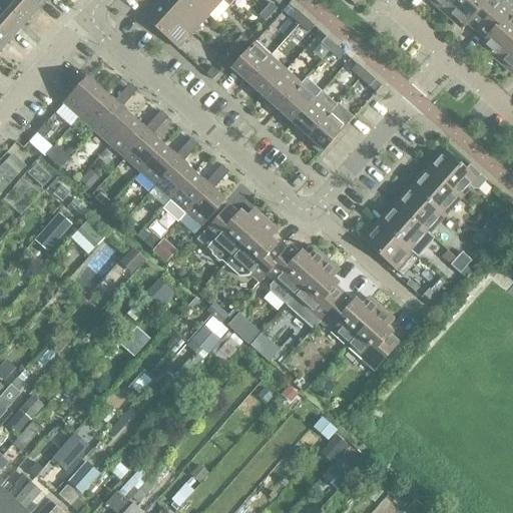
[(25,22),(0,0),(0,28),(11,38),(25,22)]
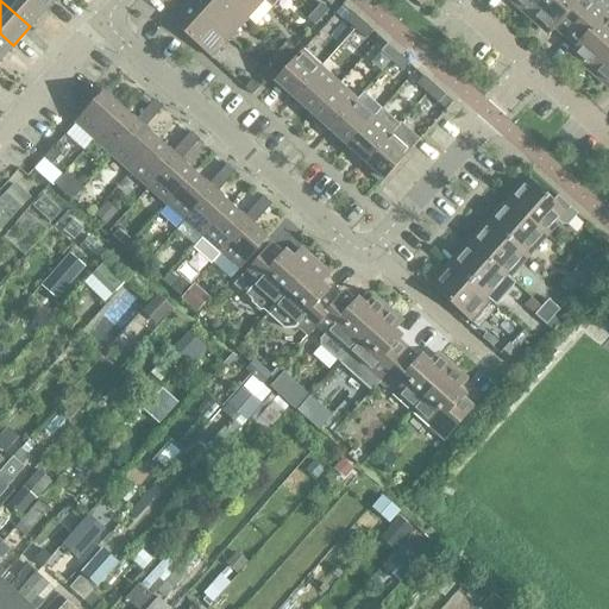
[(48,7),(38,0),(0,0),(30,26),(48,7)]
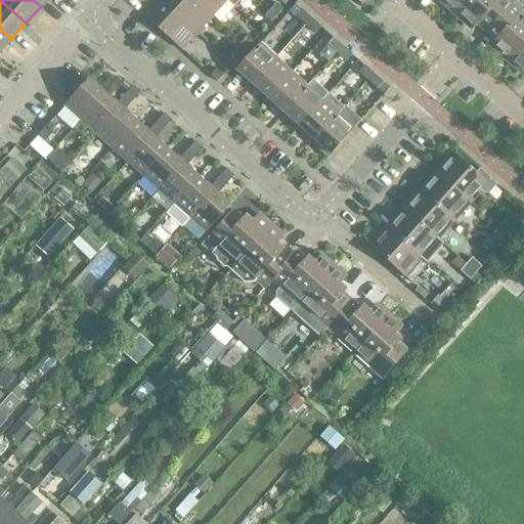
[(212,15),(193,0),(163,0),(162,1),(197,32),(212,15)]
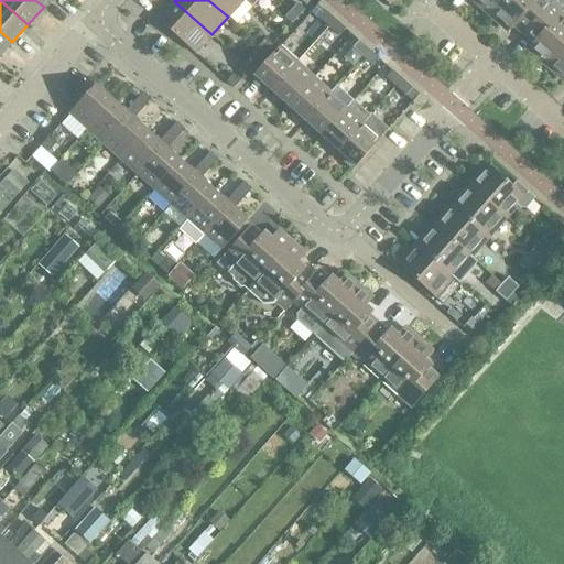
[(242,0),(208,0),(228,17),(242,0)]
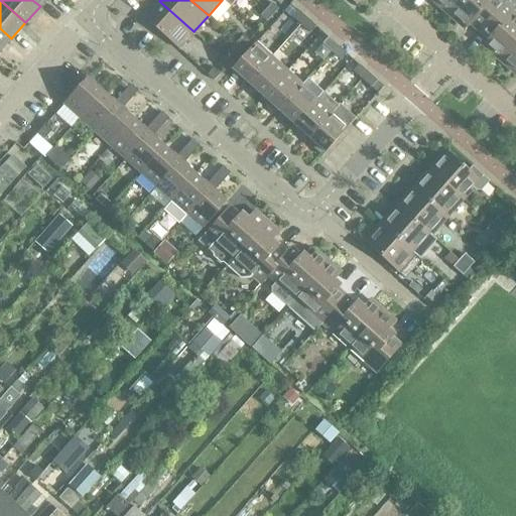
[(435,0),(448,11),(459,0),(435,0)]
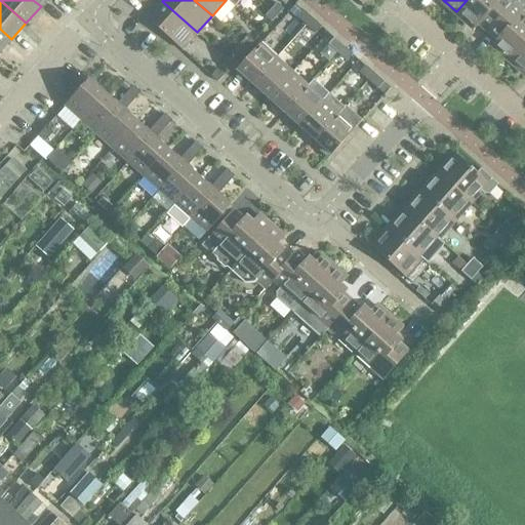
[(467,0),(456,11),(475,28),(480,22),(489,29),(514,0),(467,0)]
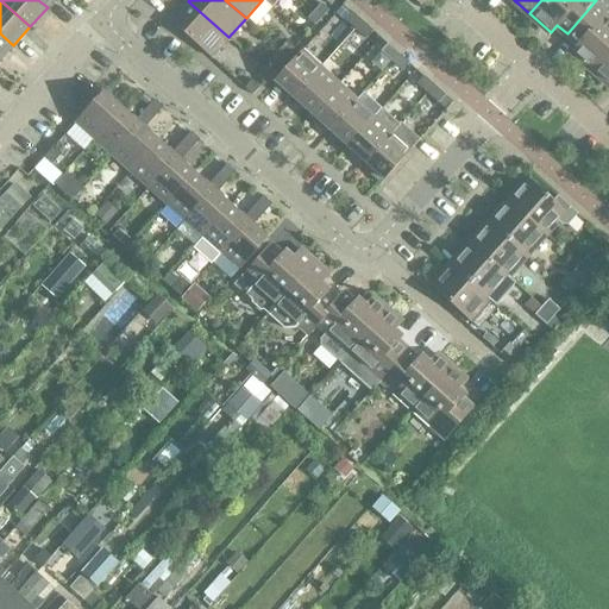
[(608,1),(607,0),(596,0),(567,33),(577,43),(571,50),(591,68),(608,48),(608,19),(603,16),(608,8),(608,1)]
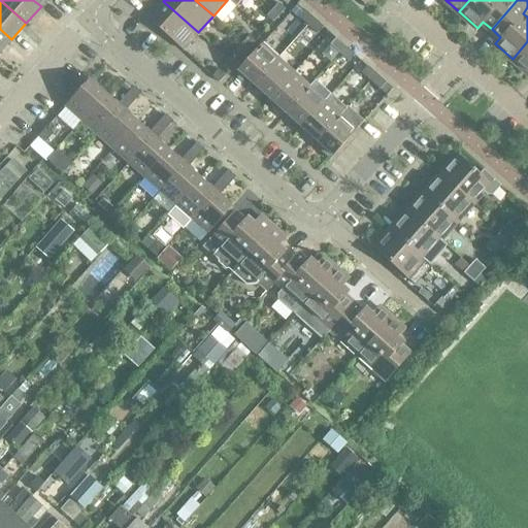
[(198,32),(163,1),(147,19),(183,50),(198,32)]
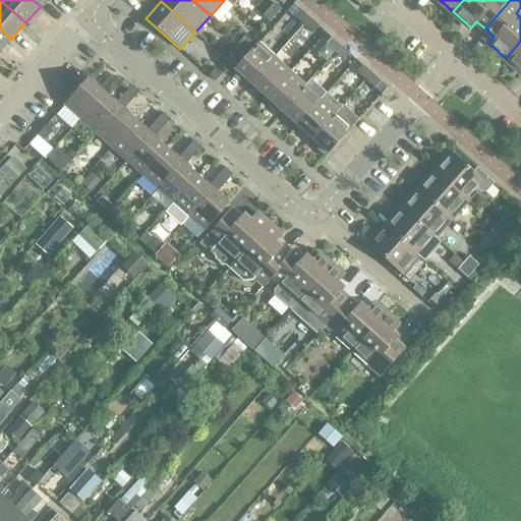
[(268,9),(275,14),(281,8),(274,2),(268,9)]
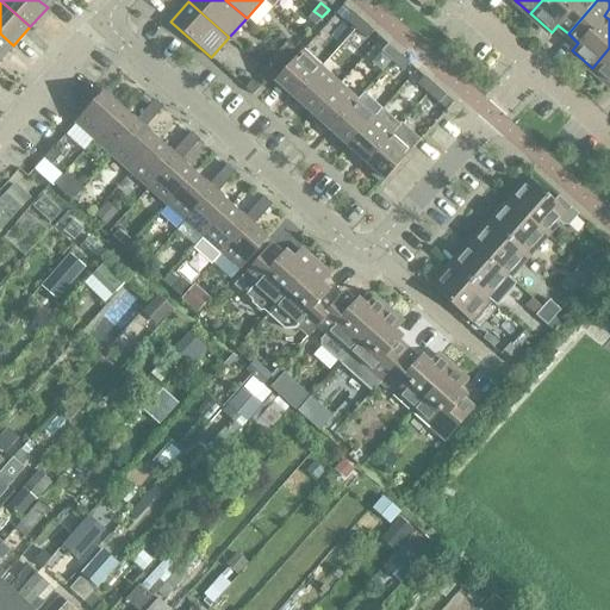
[(307,18),(315,25),(322,17),(313,11),(307,18)]
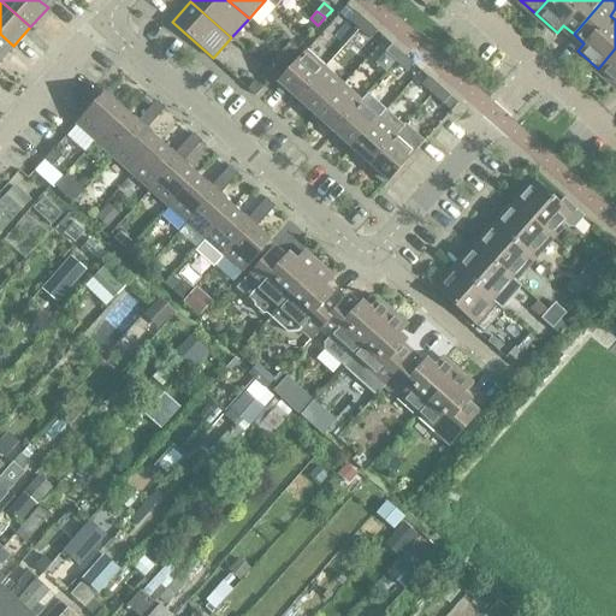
[(369,39),(377,30),(354,11),(348,18),(369,39)]
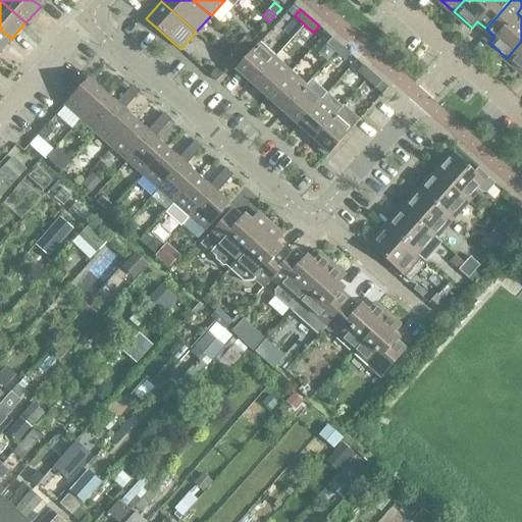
[(0,51),(11,39),(0,29),(0,51)]
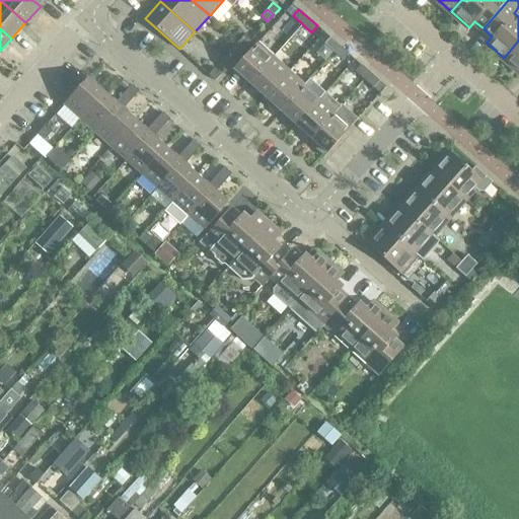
[(244,48),(250,41),(243,34),(237,42),(244,48)]
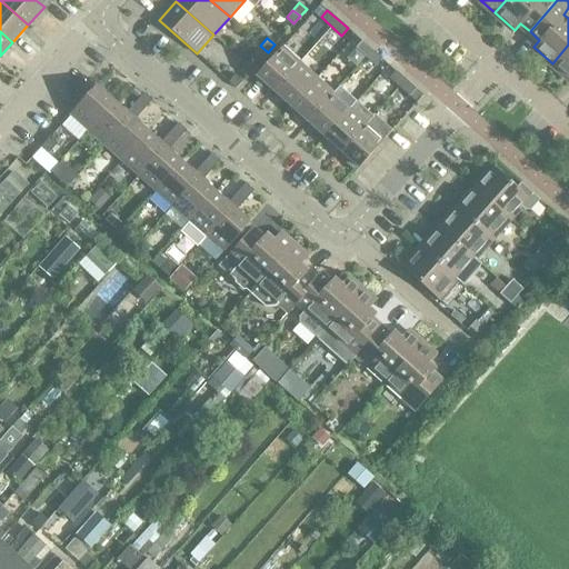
[(378,55),(361,40),(355,48),(371,62),(378,55)]
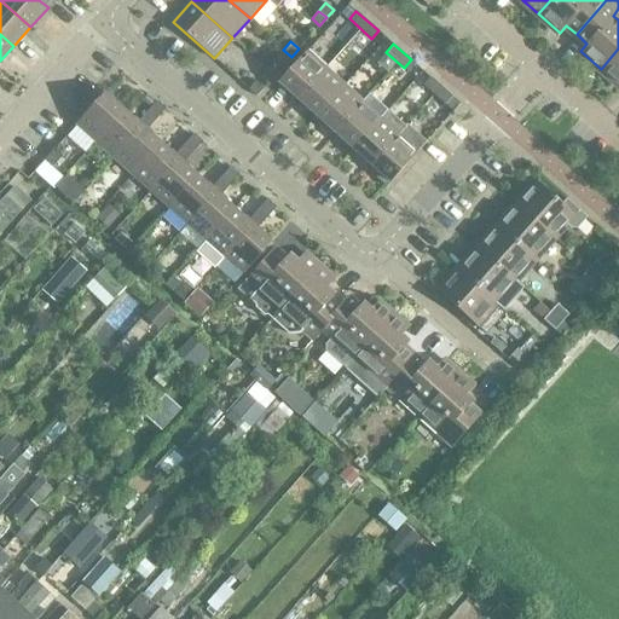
[(618,48),(601,69),(618,85),(618,48)]
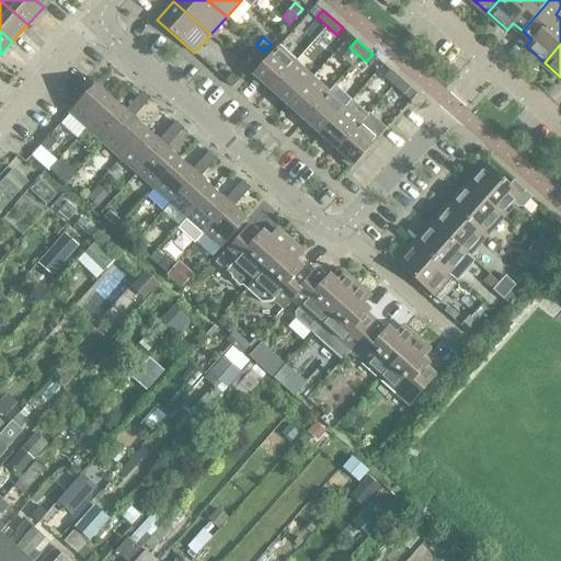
[(264,52),(256,45),(251,52),(258,58),(264,52)]
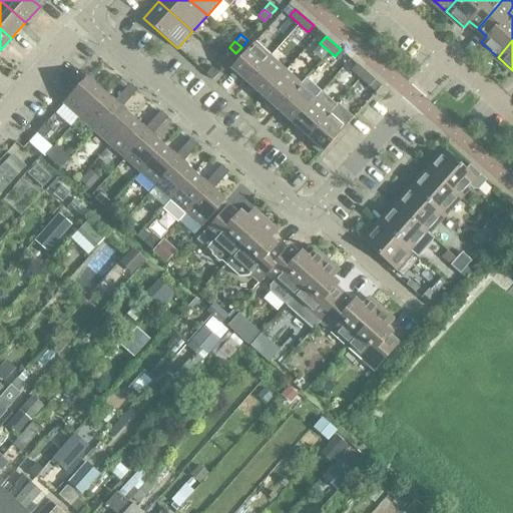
[(253,42),(230,68),(246,82),(270,56),(253,42)]
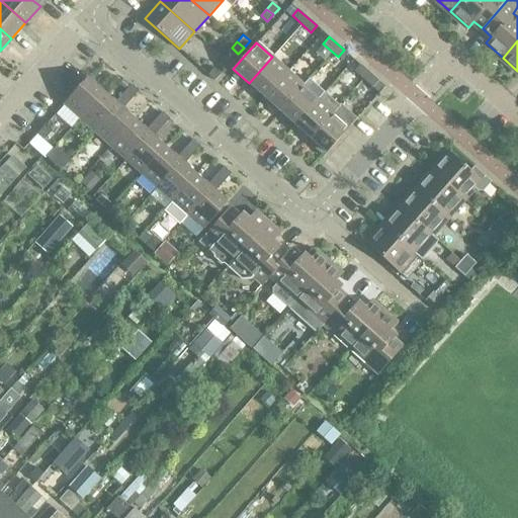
[(272,57),(249,83),(264,97),(287,70),(272,57)]
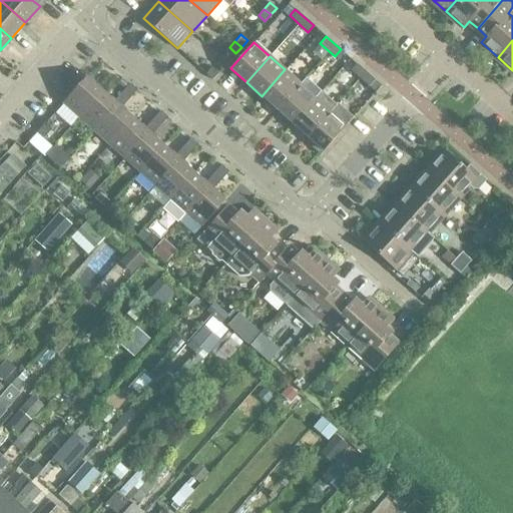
[(369,86),(375,80),(356,63),(351,70),(369,86)]
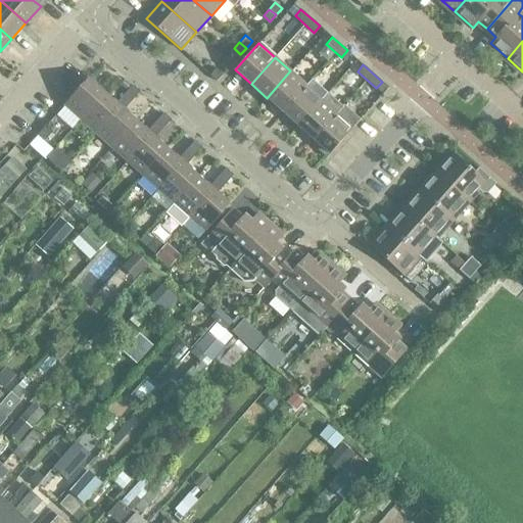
[(217,81),(222,75),(216,68),(209,75),(217,81)]
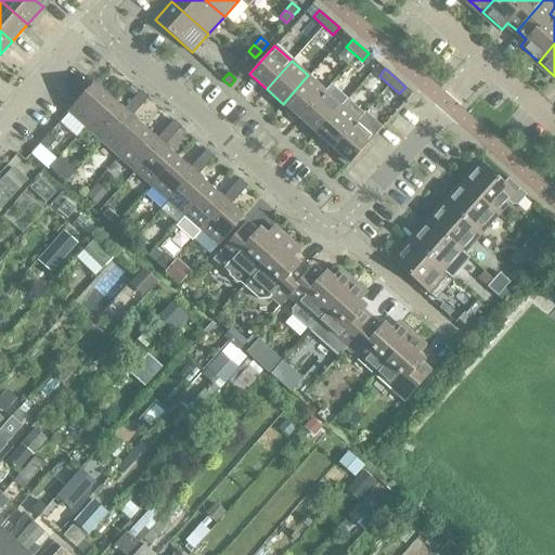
[(308,75),(283,104),(299,118),(325,90),(308,75)]
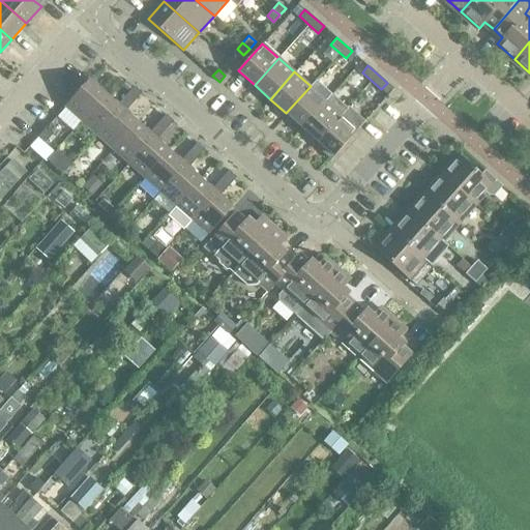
[(64,107),(65,108),(81,121),(105,94),(89,80),(64,107)]
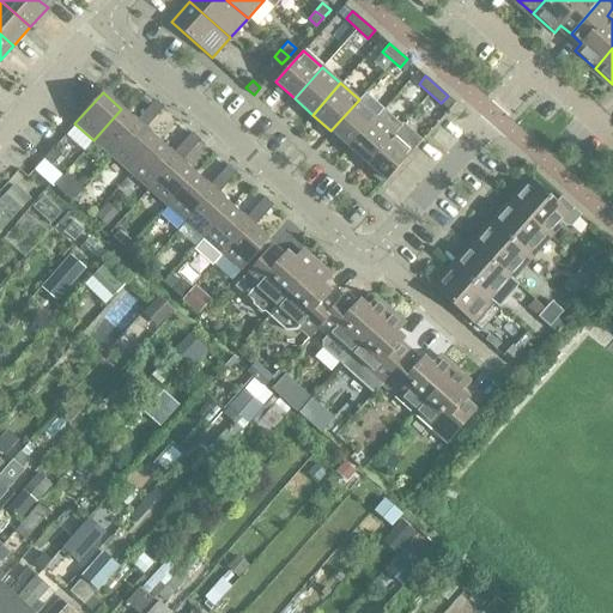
[(121,109),(93,140),(111,157),(159,103),(155,99),(135,122),(121,109)]
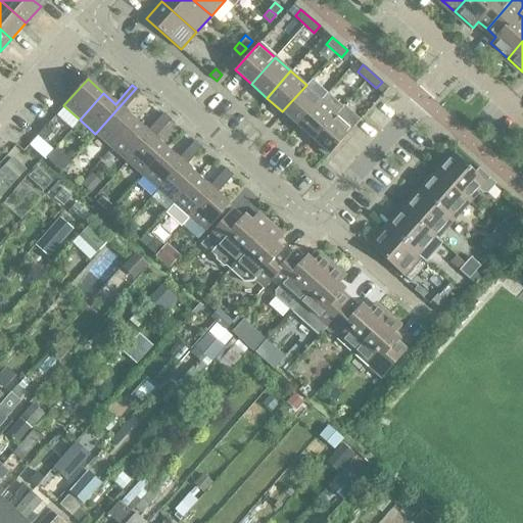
[(306,85),(282,111),(297,126),(322,99),(306,85)]
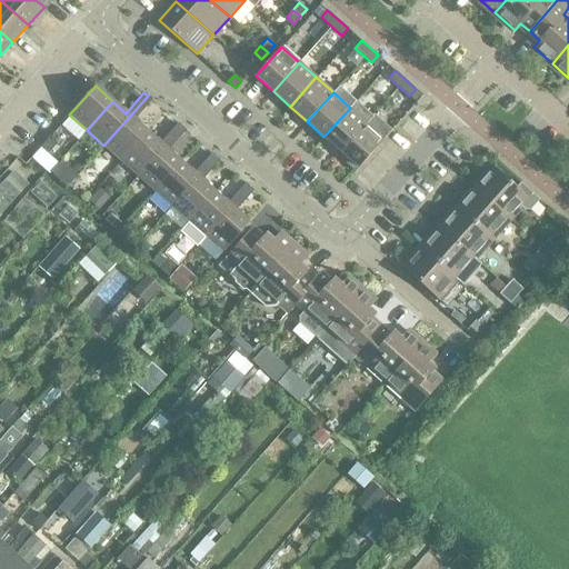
[(148,96),(103,146),(120,160),(147,131),(133,119),(151,99),(148,96)]
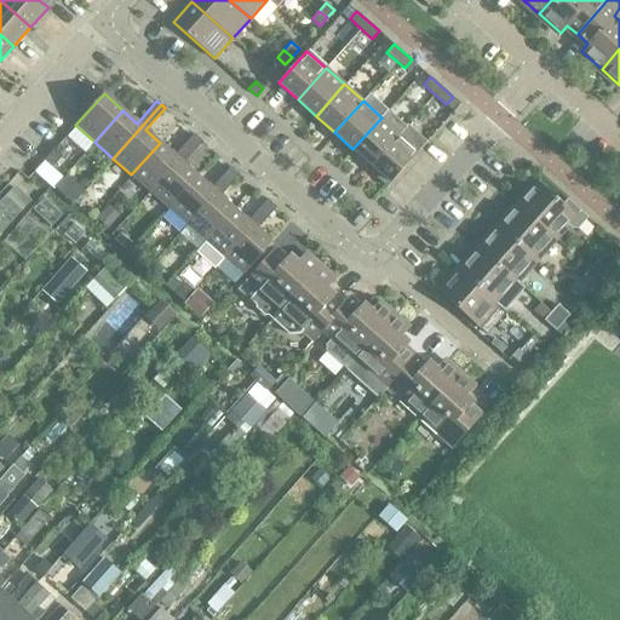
[(382,118),(352,149),(371,165),(400,133),(382,118)]
